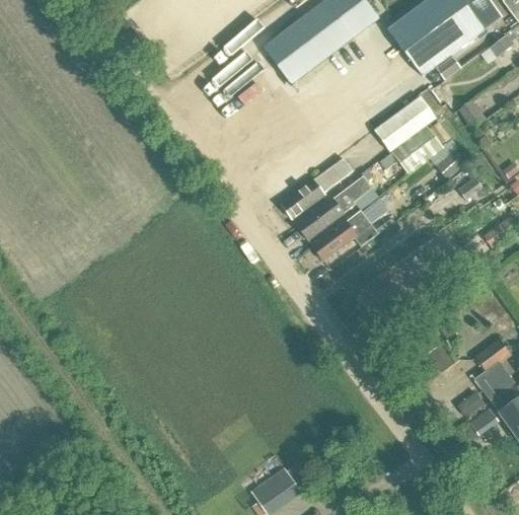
[(292,84),(379,17),(365,0),(322,0),(263,46),(292,84)]
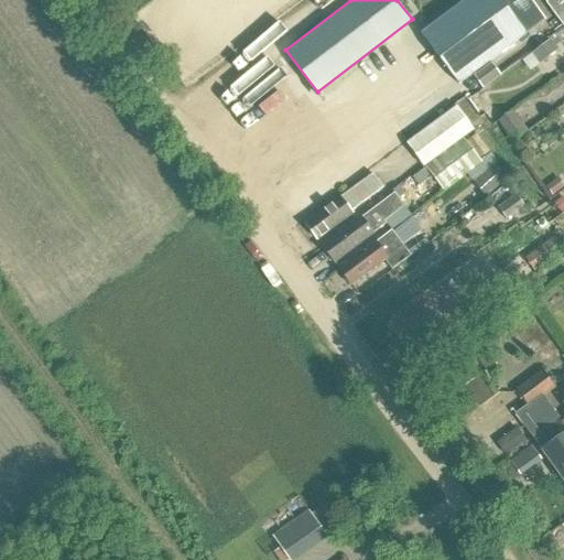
[(492,61),(528,34),(528,33),(546,20),(532,0),(462,0),(421,31),(461,85),(475,74),(492,61)]
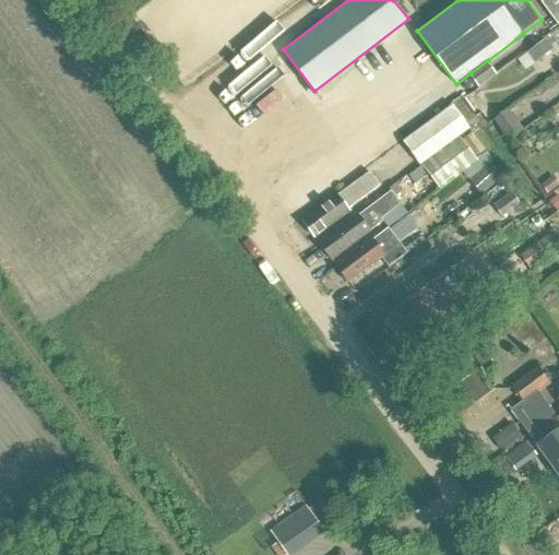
[(545,36),(526,50),(535,61),(554,47),(545,36)]
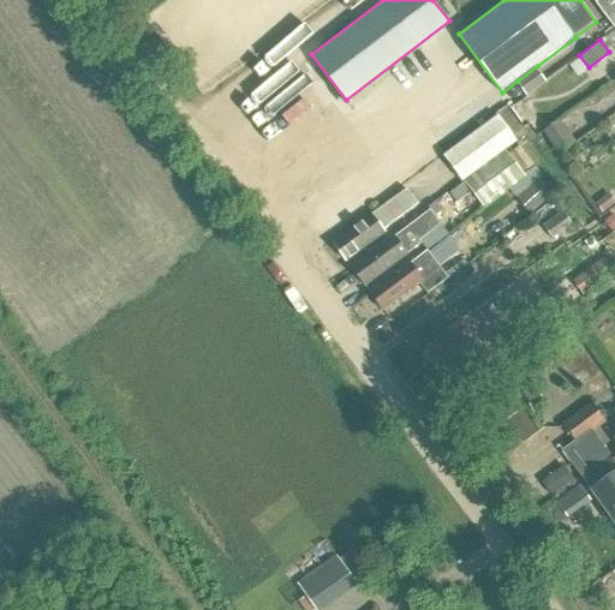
[(527,94),(547,79),(537,66),(518,81),(527,94)]
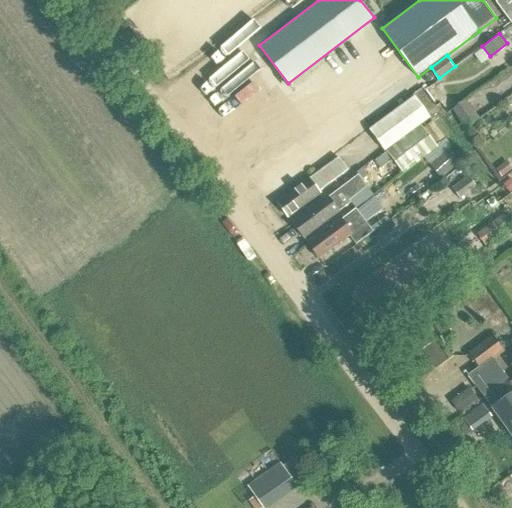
[(424,88),(415,94),(428,113),(438,106),(424,88)]
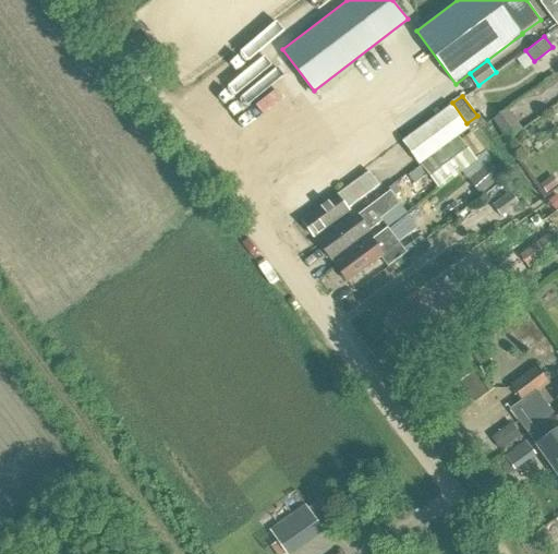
[(420,161),(458,133),(469,125),(466,123),(452,103),(402,140),(419,161),(420,161)]
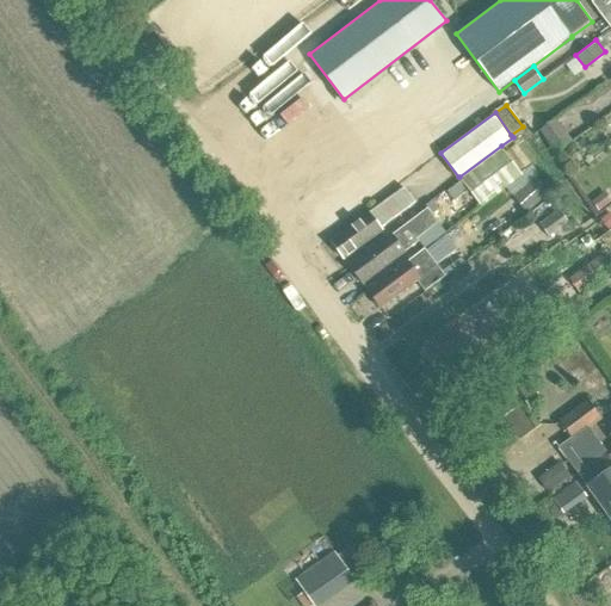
[(539,128),(556,152),(573,138),(555,116),(539,128)]
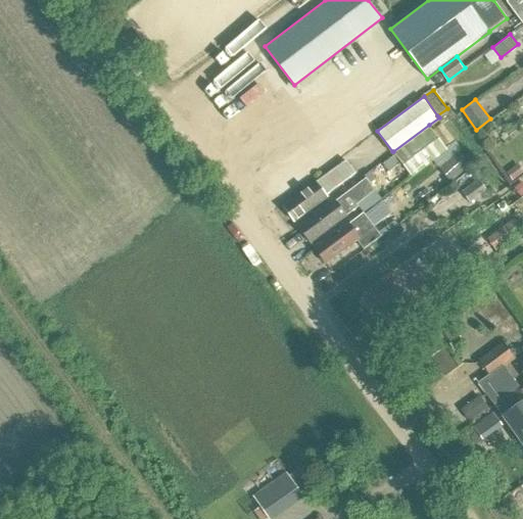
[(454,139),(441,122),(432,129),(445,145),(454,139)]
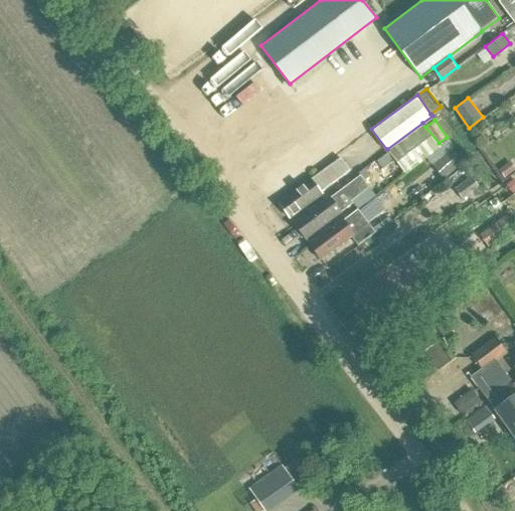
[(440,146),(422,123),(387,149),(390,152),(395,159),(404,172),(440,146)]
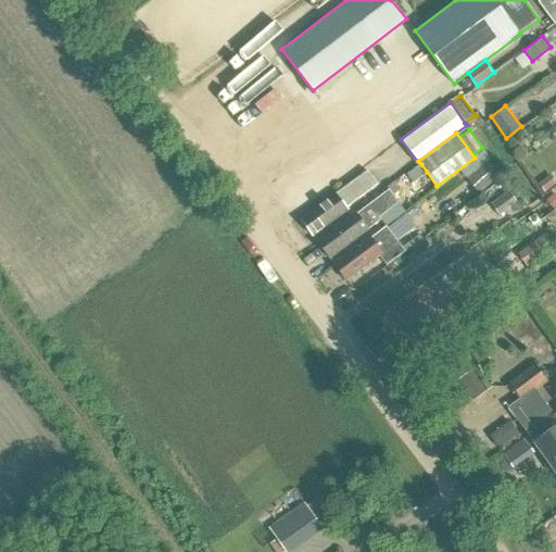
[(412,183),(427,172),(421,164),(406,175),(412,183)]
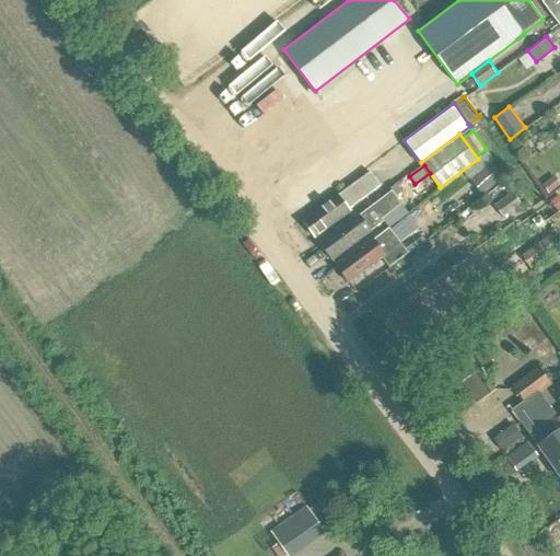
[(371,170),(360,177),(303,220),(315,235),(350,208),(349,207),(381,183),(371,170)]
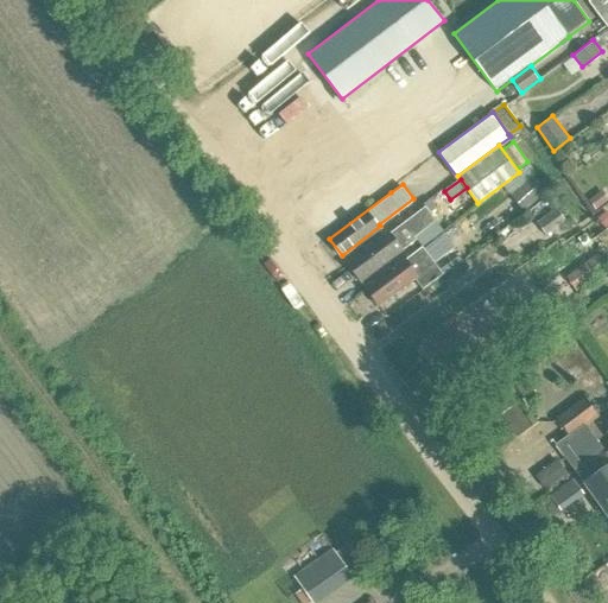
[(500,228),(524,214),(514,197),(491,213),(500,228)]
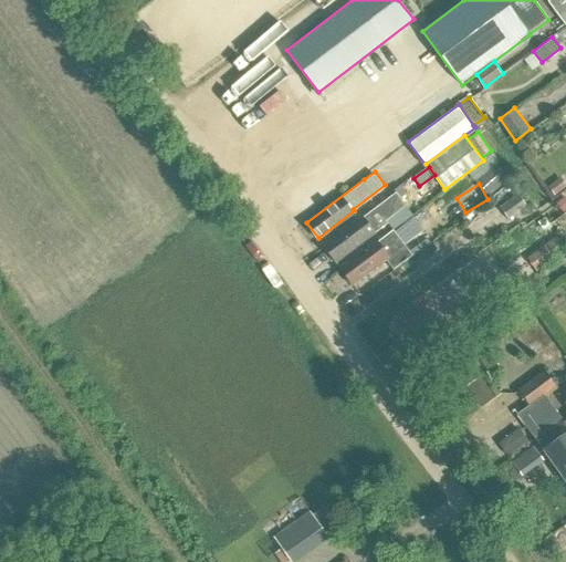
[(364,215),(324,243),(336,260),(388,221),(392,228),(412,214),(396,191),(364,216),(364,215)]
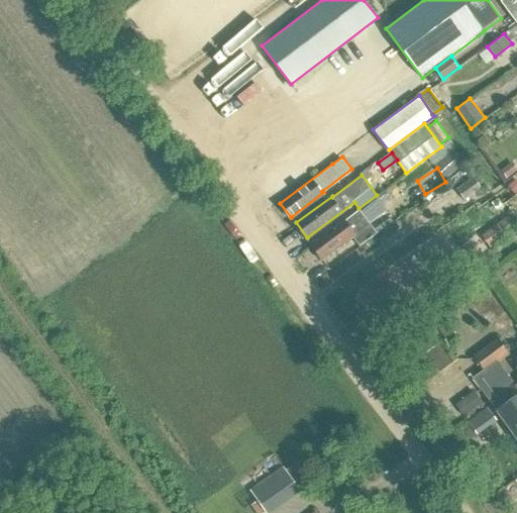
[(463,198),(481,186),(473,176),(456,188),(463,198)]
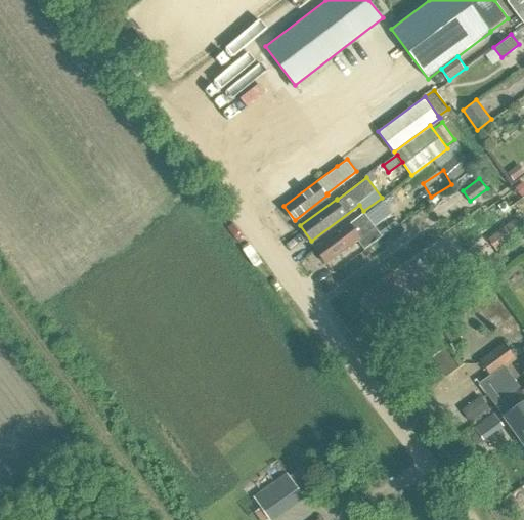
[(349,223),(316,247),(326,261),(357,237),(363,247),(381,234),(364,212),(349,223)]
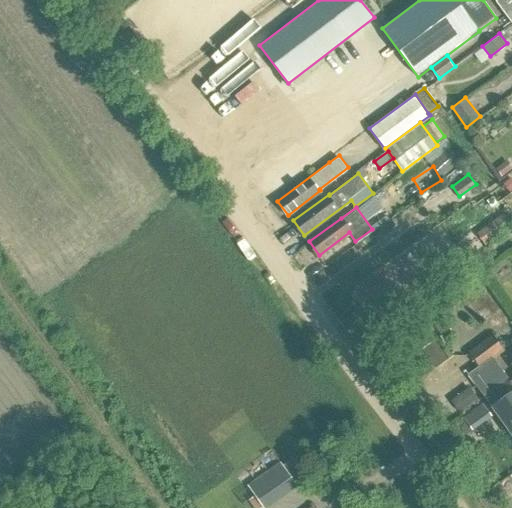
[(485,243),(511,225),(503,212),(476,231),(485,243)]
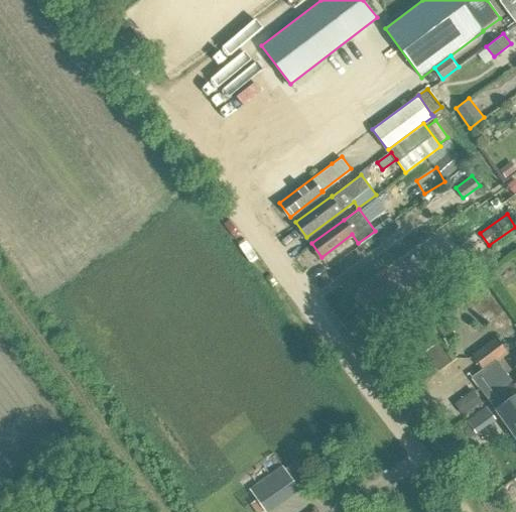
[(444,318),(435,326),(444,338),(454,331),(444,318)]
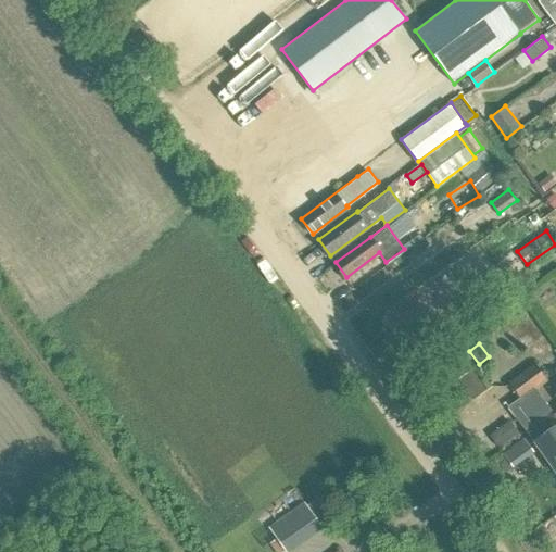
[(509,380),(520,396),(521,396),(535,386),(547,377),(536,361),(509,380)]
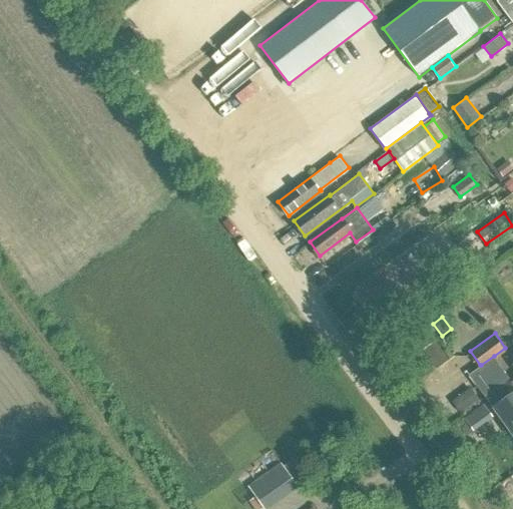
[(434,340),(422,349),(436,368),(448,359),(434,340)]
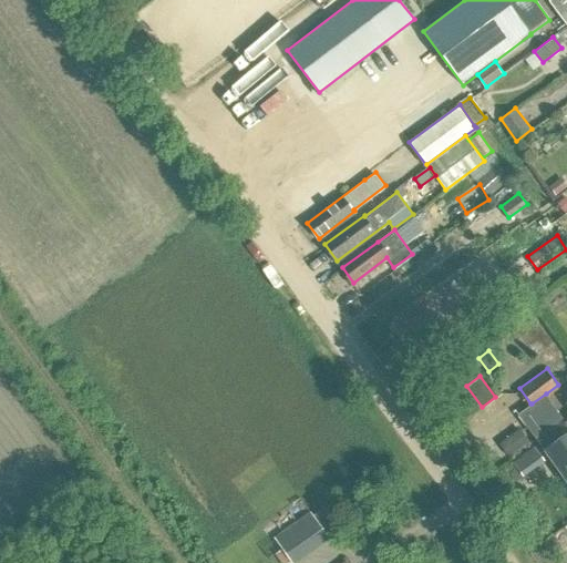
[(566,422),(566,421),(546,393),(532,403),(531,403),(518,412),(536,437),(544,449),(566,480),(566,422)]
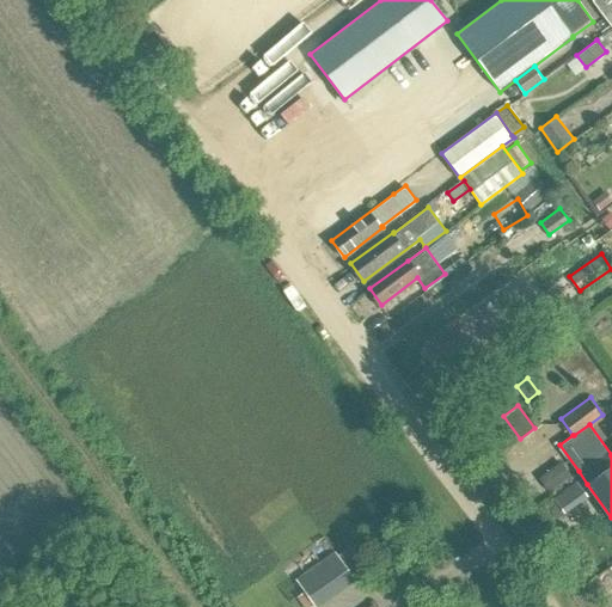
[(549,491),(571,474),(561,460),(538,477),(549,491)]
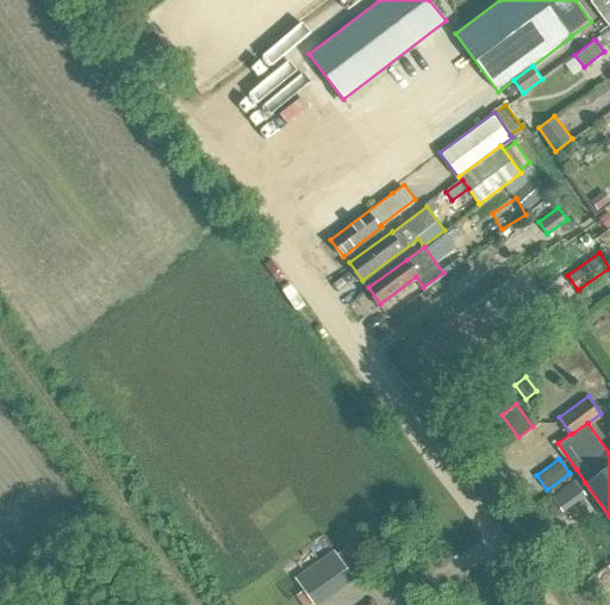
[(315,604),(369,566),(352,541),(336,552),(332,548),(294,575),(315,604)]
